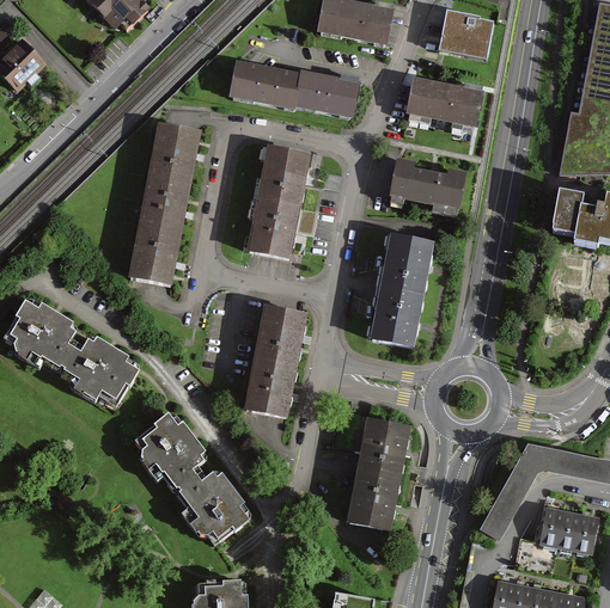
[(90,0),(117,28),(122,23),(129,31),(154,7),(148,0),(90,0)]
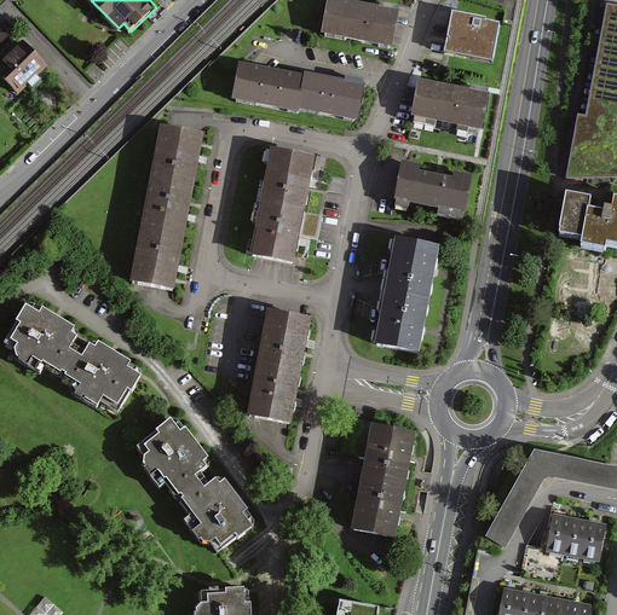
[(390,44),(396,11),(340,0),(328,0),(321,30),(390,44)]
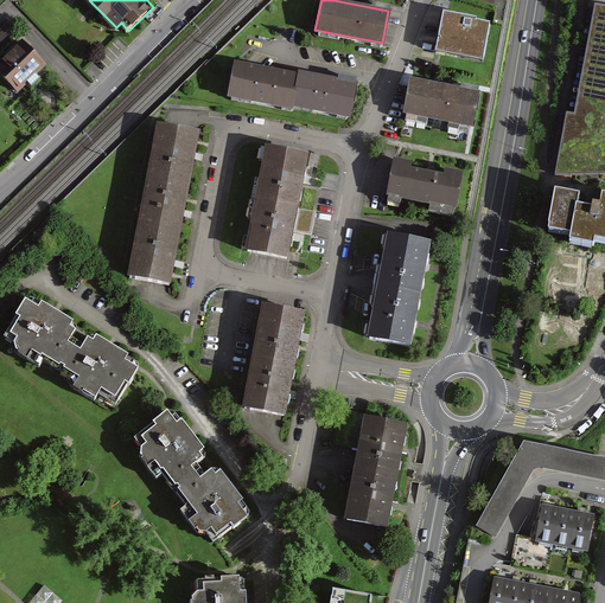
[(604,7),(593,5),(573,116),(564,114),(555,159),(592,166),(596,147),(604,148),(604,7)]
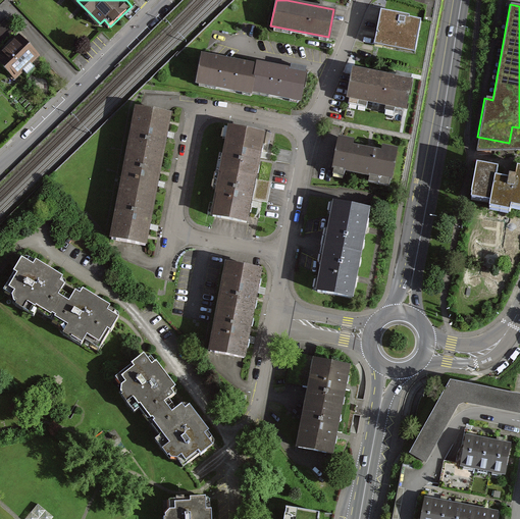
[(379,10),(373,43),(413,50),(419,17),(379,10)]
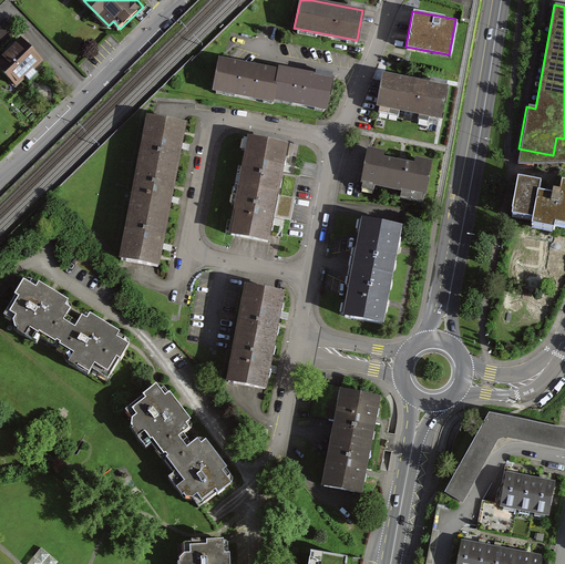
[(0,45),(20,28),(9,16),(0,23),(0,45)]
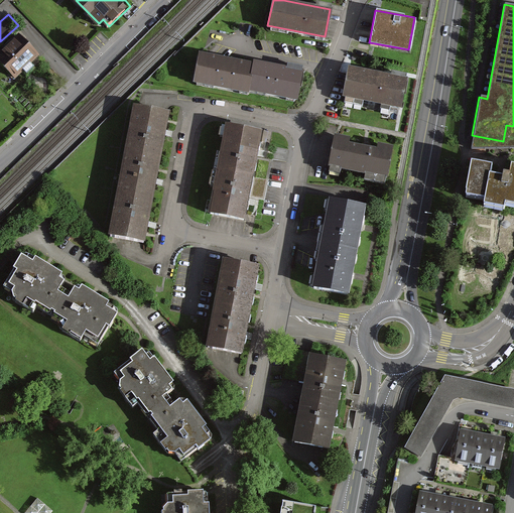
[(0,61),(15,78),(40,53),(20,32),(0,51),(0,61)]
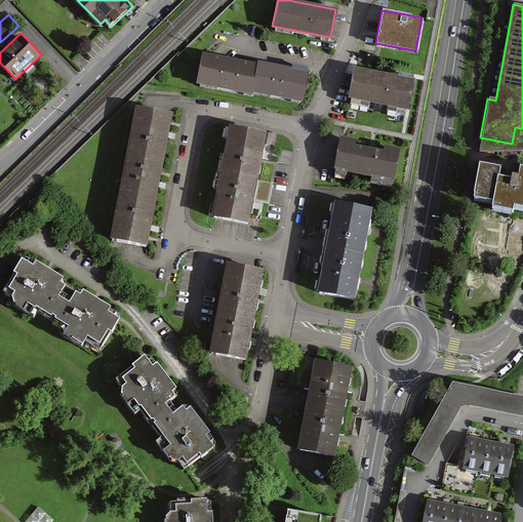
[(200,52),(195,83),(251,93),(251,92),(257,64),(200,52)]
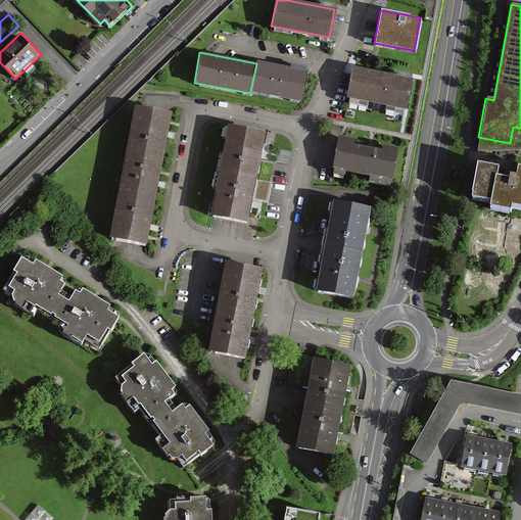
[(250,92),(300,101),(306,69),(256,60),(256,63),(250,92)]
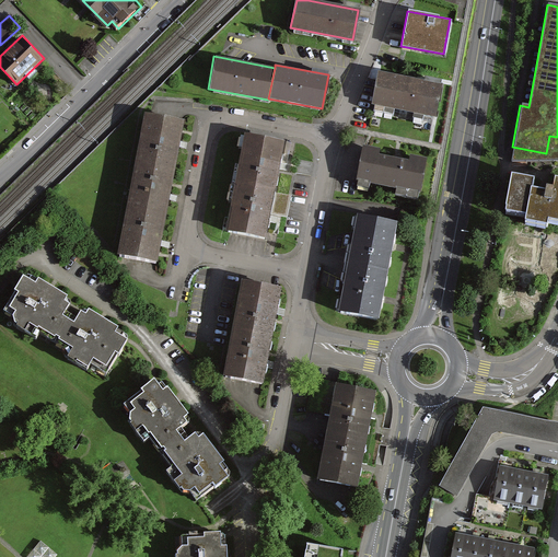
[(433,117),(441,83),(376,70),(370,103),(433,117)]
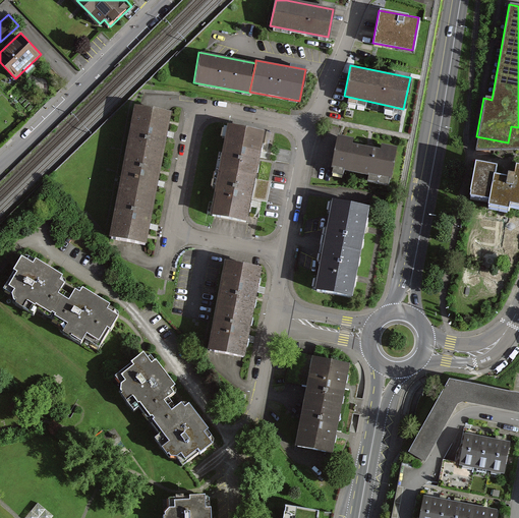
[(174,109),(135,102),(126,146),(165,154),(174,109)]
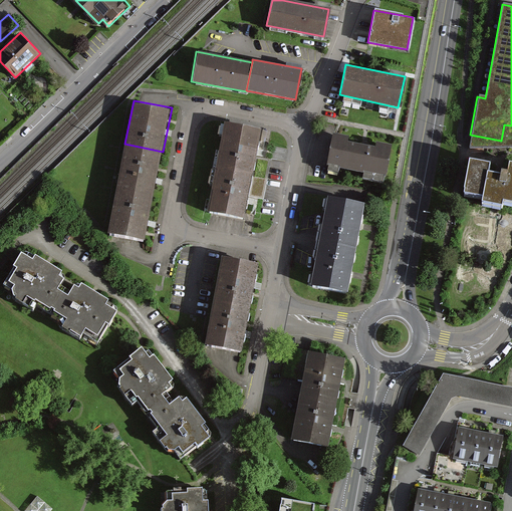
[(260,130),(224,121),(214,165),(250,173),(260,130)]
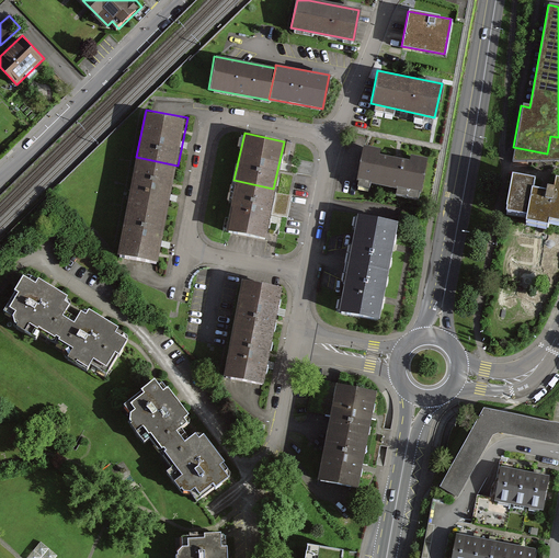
[(357,177),(422,189),(430,154),(412,150),(411,157),(380,151),(381,145),(364,141),(357,177)]
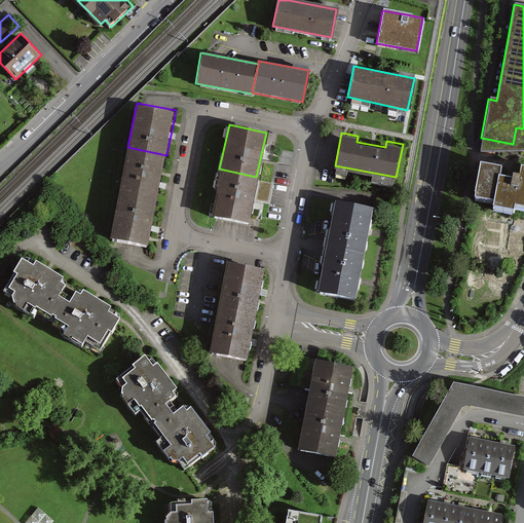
[(119,190),(158,198),(166,155),(127,147),(119,190)]
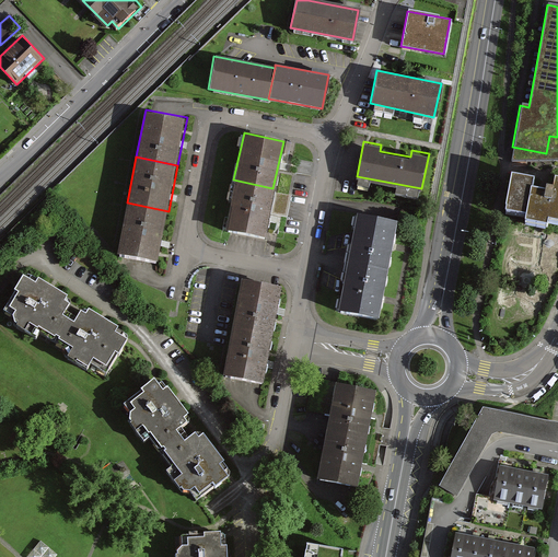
[(551,192),(531,188),(533,180),(510,175),(502,220),(523,223),(522,231),(544,234),(546,228),(557,229),(557,182),(554,181),(551,192)]
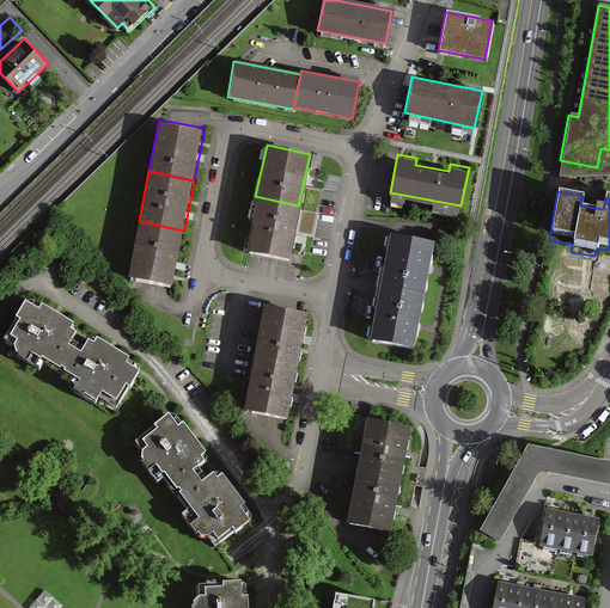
[(287,259),(298,206),(255,196),(244,250),(287,259)]
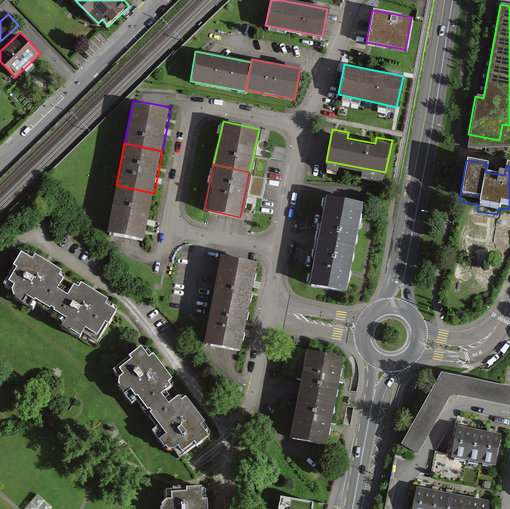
[(107,230),(145,237),(154,193),(116,185),(107,230)]
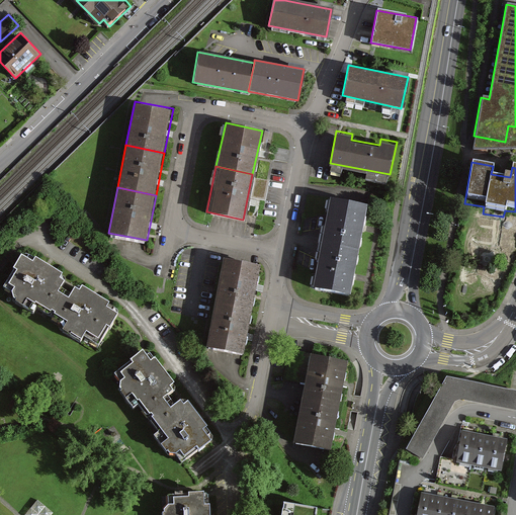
[(362,225),(366,205),(328,198),(320,243),(358,250),(362,225)]
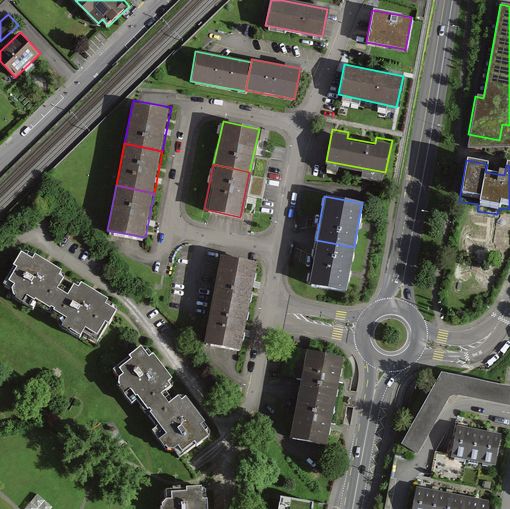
[(349,271),(354,247),(316,240),(308,285),(346,291),(349,271)]
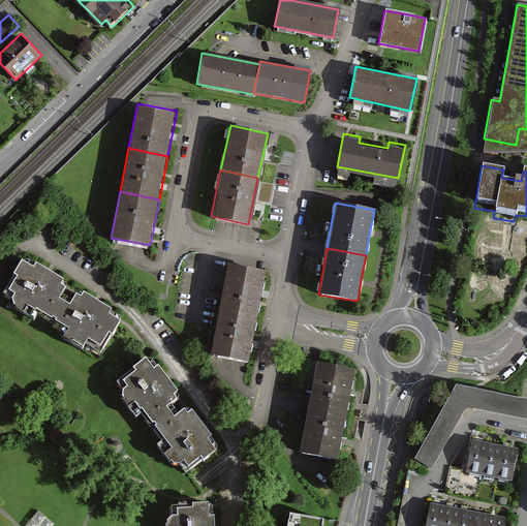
[(34,316),(38,309),(54,318),(67,296),(61,292),(66,285),(61,283),(64,278),(36,261),(33,266),(22,258),(9,278),(10,278),(2,291),(12,298),(12,304),(34,316)]
